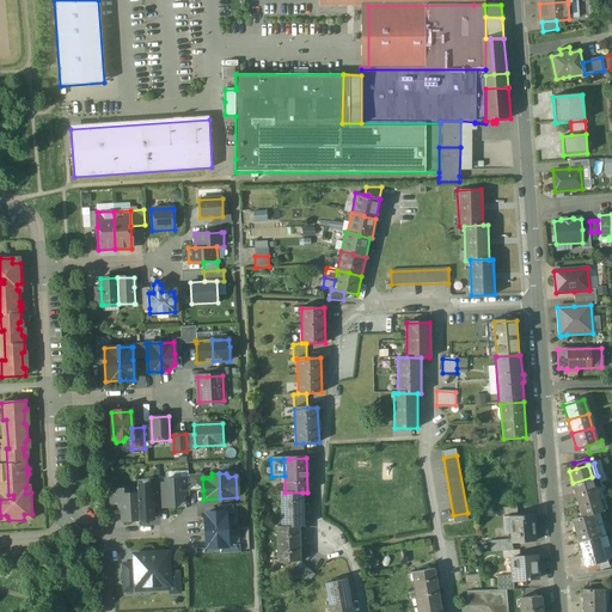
[(592,477),(573,483),(575,495),(595,489),(592,477)]
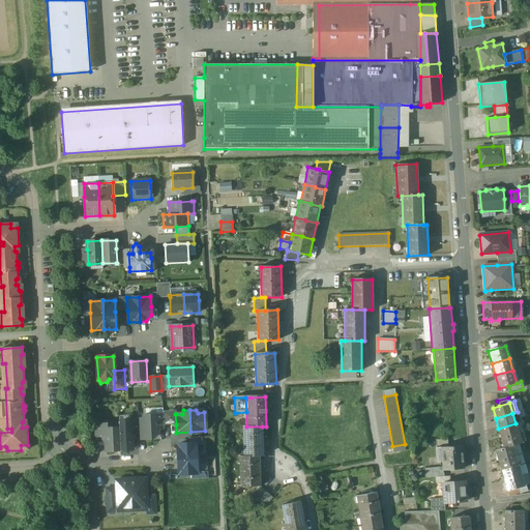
[(156,415),(143,415),(144,420),(144,439),(153,439),(157,433),(157,430),(156,415)]
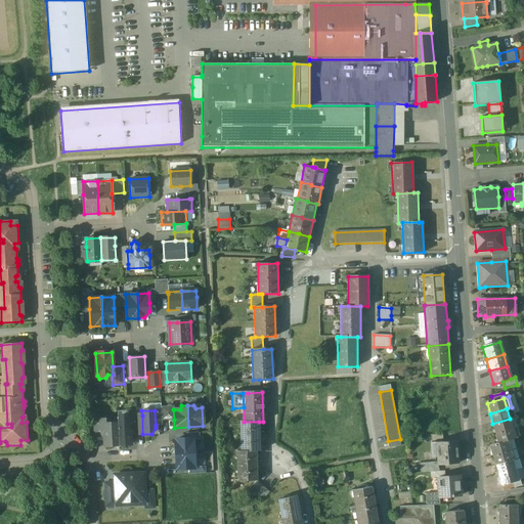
[(129,417),(118,418),(118,423),(119,445),(131,444),(130,430),(130,417),(129,417)]
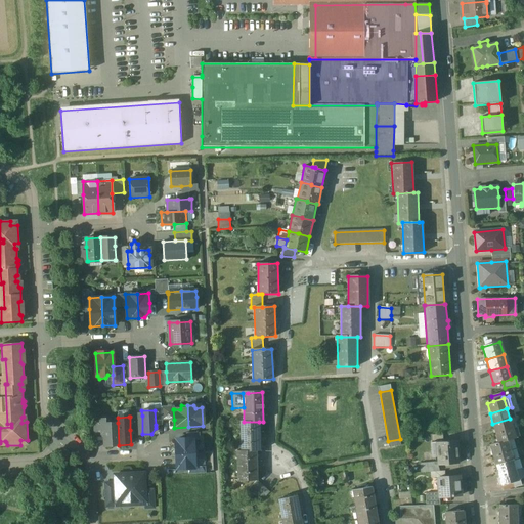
[(104,419),(93,420),(94,436),(103,435),(103,423),(104,423),(104,419)]
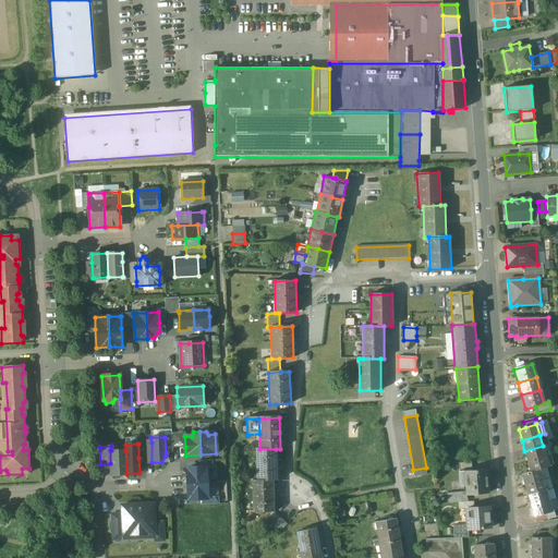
[(543,446),(524,451),(528,461),(545,457),(543,446)]
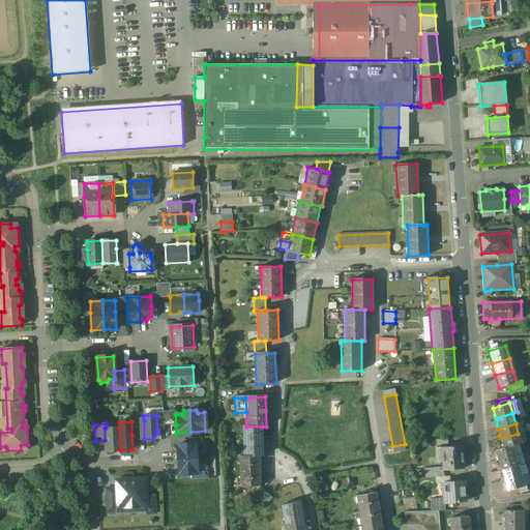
[(262,427),(246,427),(242,427),(243,457),(259,455),(259,457),(263,457),(262,427)]
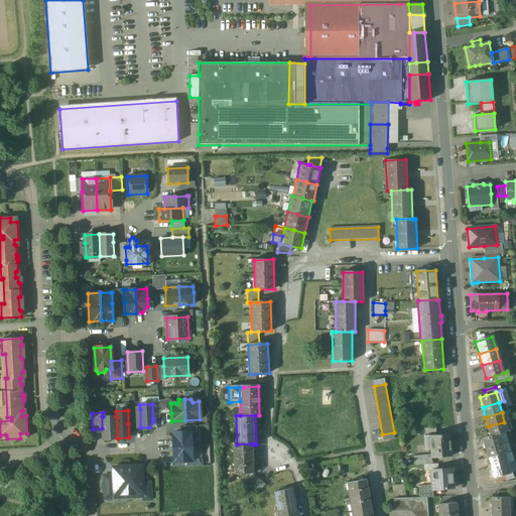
[(103,416),(102,416),(102,428),(103,438),(117,438),(116,416),(103,416)]
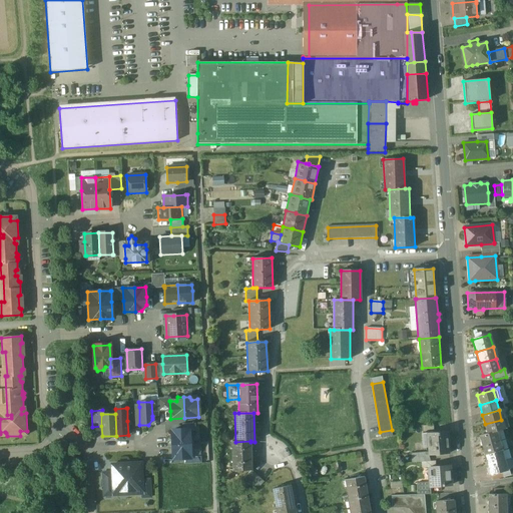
[(501,420),(485,424),(488,434),(496,432),(504,429),(501,420)]
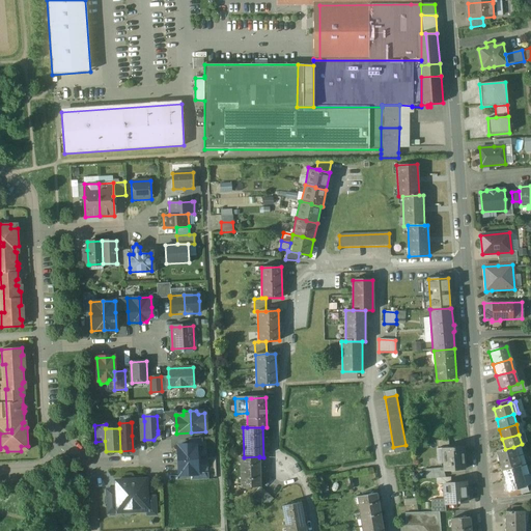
[(448,440),(437,441),(437,449),(449,448),(448,440)]
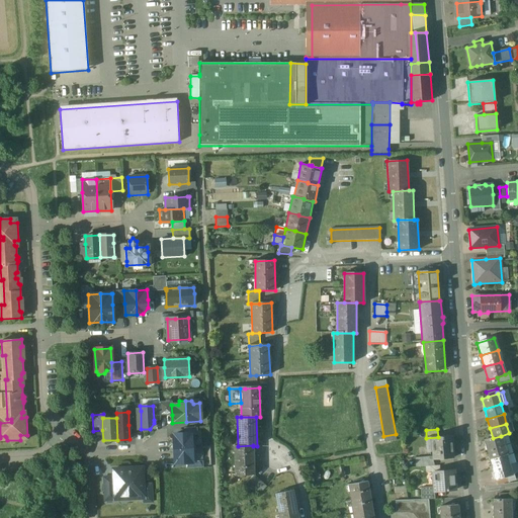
[(184,434),(173,435),(174,449),(195,448),(194,442),(191,441),(191,434),(184,434)]
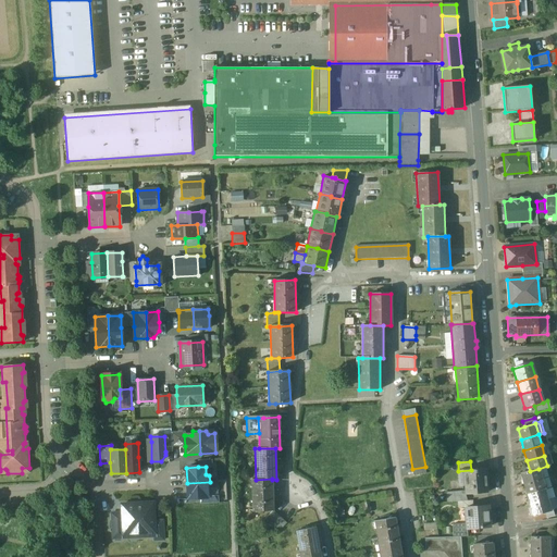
[(458,471),(457,471),(458,481),(463,481),(465,492),(465,494),(465,495),(487,493),(485,469),(458,471)]
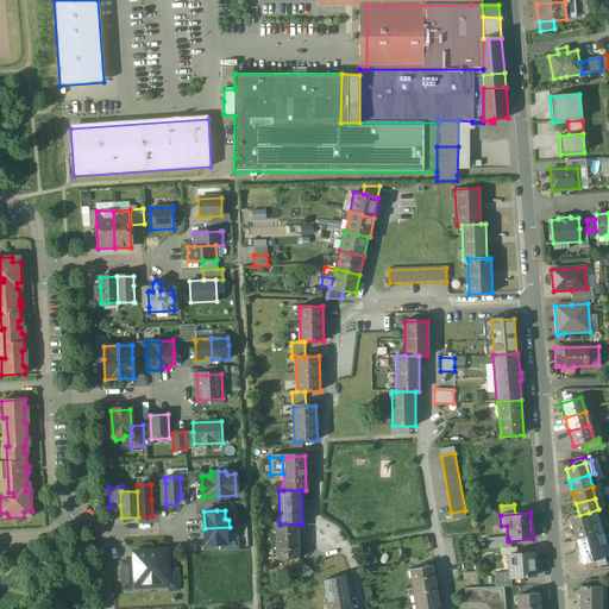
[(579,515),(569,519),(572,529),(592,525),(589,513),(579,515)]
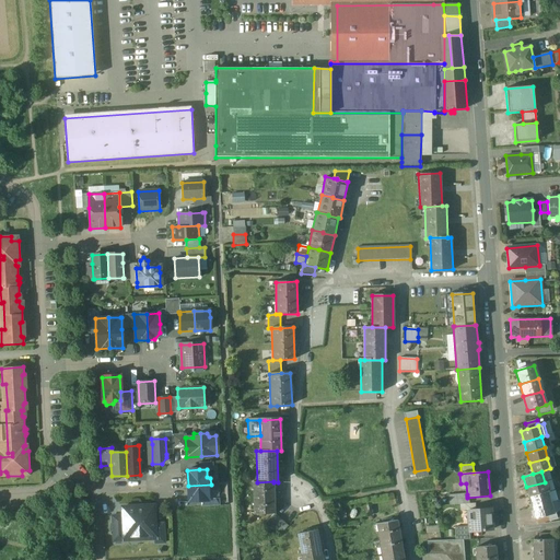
[(273,481),(257,482),(252,482),(253,515),(275,514),(273,482),(273,481)]
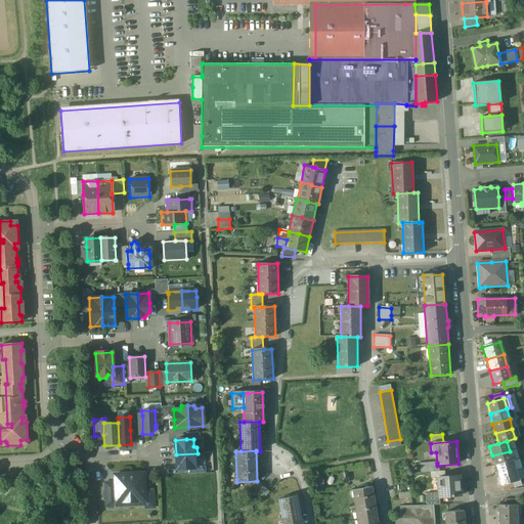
[(510,451),(492,455),(495,466),(512,461),(510,451)]
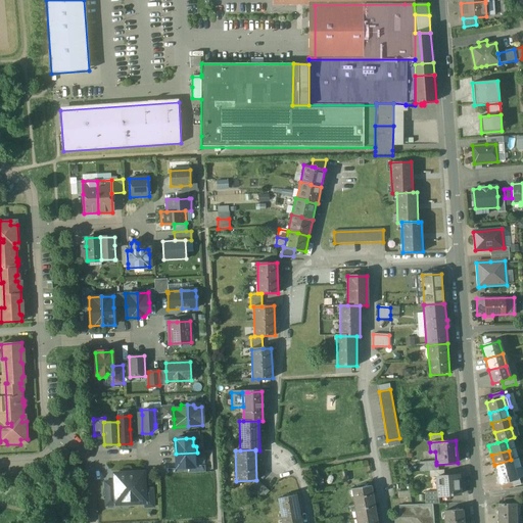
[(197,453),(176,454),(176,468),(187,467),(194,467),(194,466),(194,460),(197,458),(197,453)]
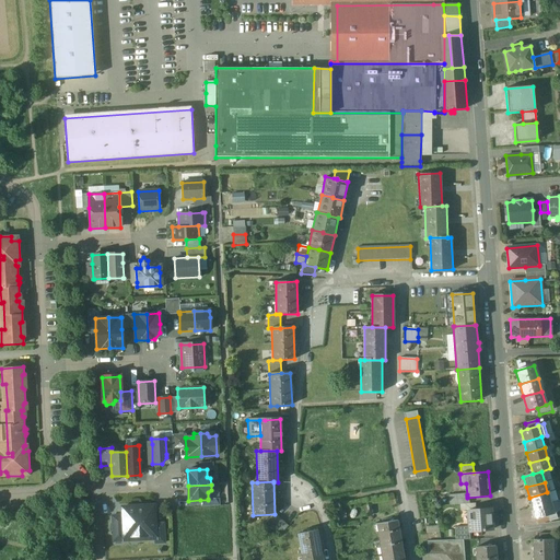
[(547,492),(529,498),(533,509),(550,503),(547,492)]
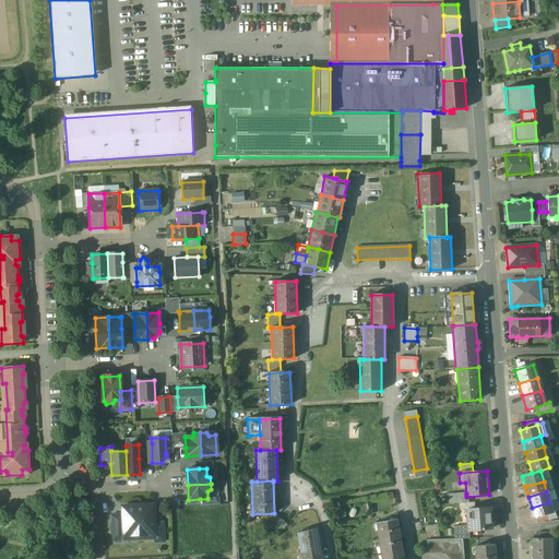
[(549,502),(532,508),(535,518),(547,514),(552,512),(549,502)]
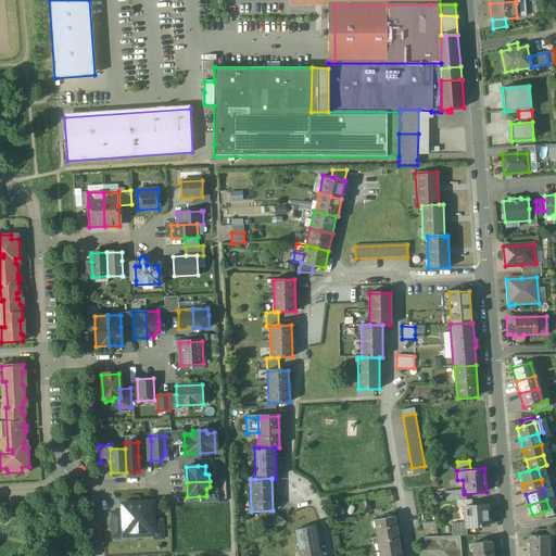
[(153,502),(122,504),(122,512),(123,533),(124,533),(146,532),(150,536),(154,535),(153,520),(153,502)]
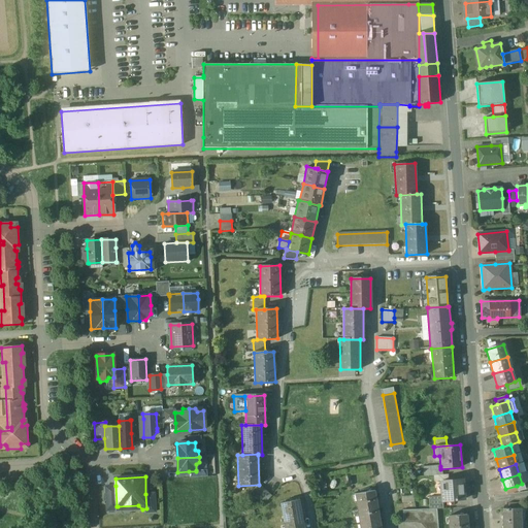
[(449,481),(444,482),(446,496),(446,500),(446,501),(464,499),(462,480),(449,481)]
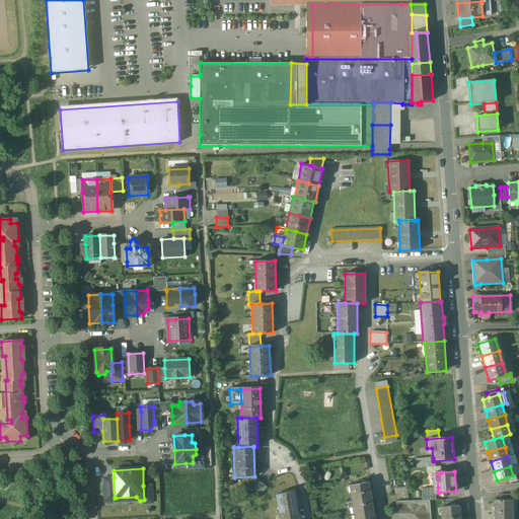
[(267,488),(254,476),(246,485),(260,496),(267,488)]
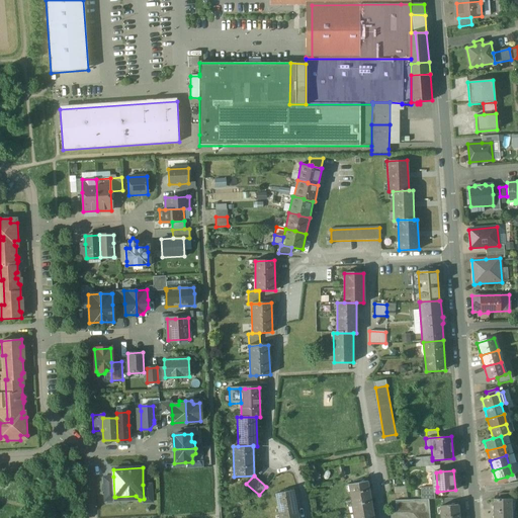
[(113,477),(103,478),(104,501),(115,501),(115,497),(114,497),(113,477)]
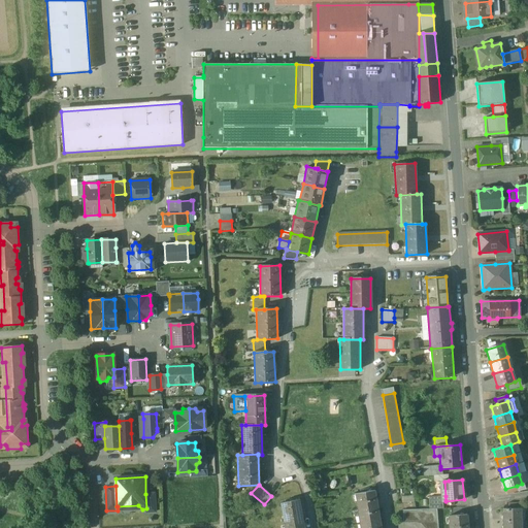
[(517,486),(505,489),(507,495),(518,492),(517,486)]
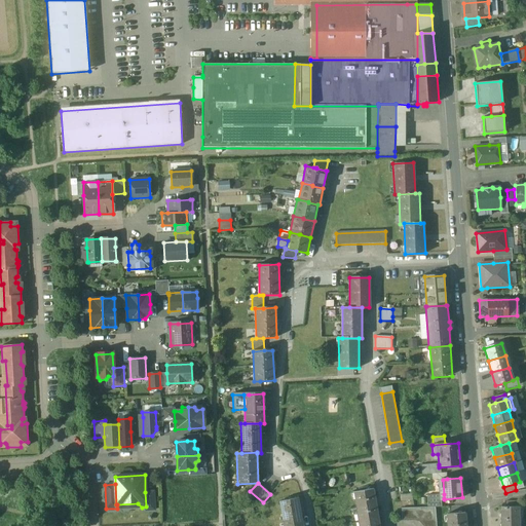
[(373,489),(353,492),(359,522),(378,519),(373,489)]
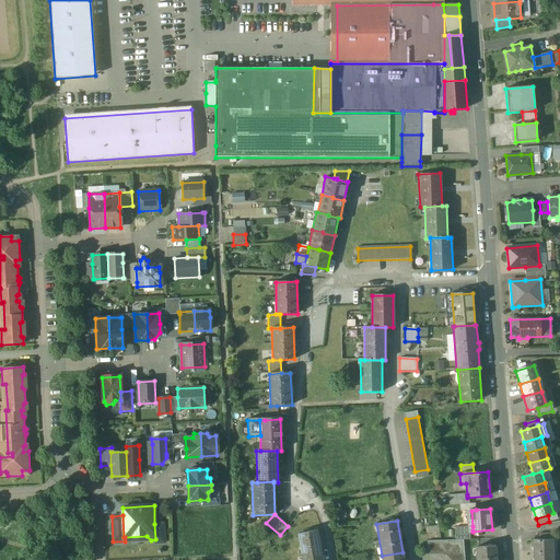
[(163,524),(154,524),(155,539),(155,544),(164,543),(163,524)]
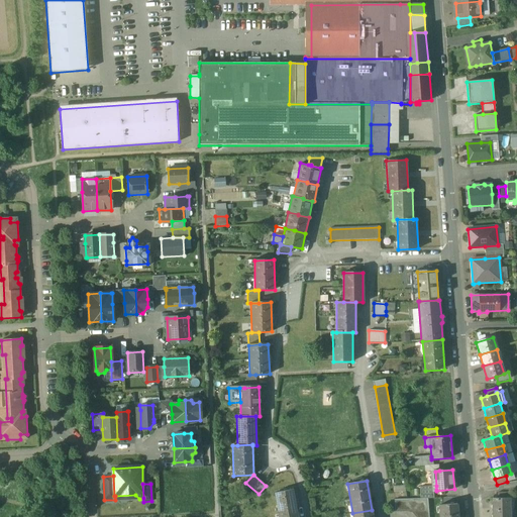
[(298,516),(293,490),(274,493),(278,516),(298,516)]
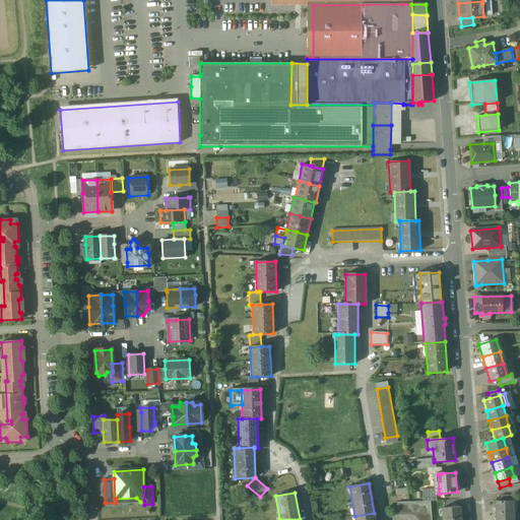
[(436,493),(423,494),(423,502),(424,502),(430,502),(437,501),(436,493)]
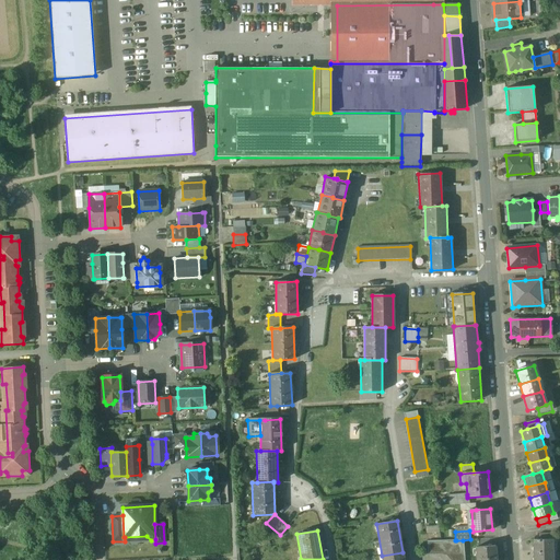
[(539,539),(534,540),(534,551),(552,550),(552,539),(539,539)]
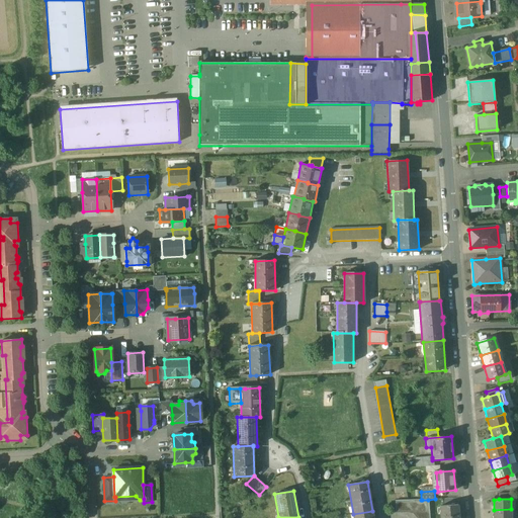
[(421,500),(407,500),(407,512),(413,514),(422,500),(421,500)]
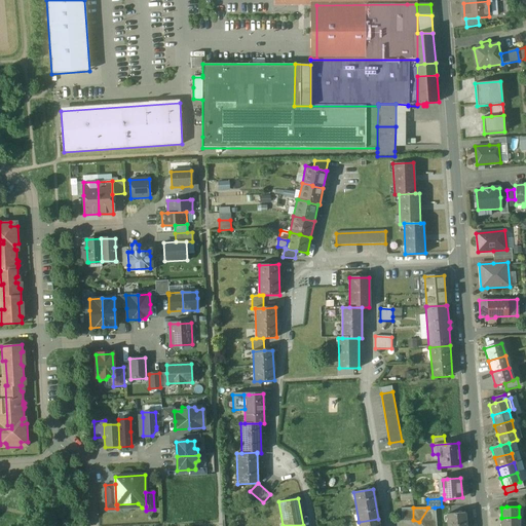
[(435,508),(428,508),(419,522),(422,525),(424,525),(436,522),(435,508)]
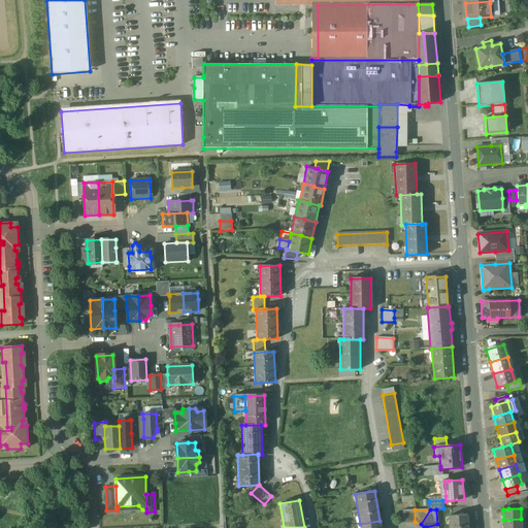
[(467,527),(466,515),(449,517),(449,527),(467,527)]
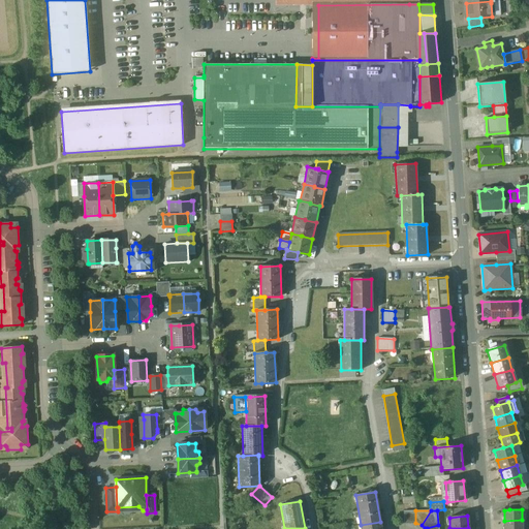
[(522,528),(522,520),(504,521),(503,528),(522,528)]
